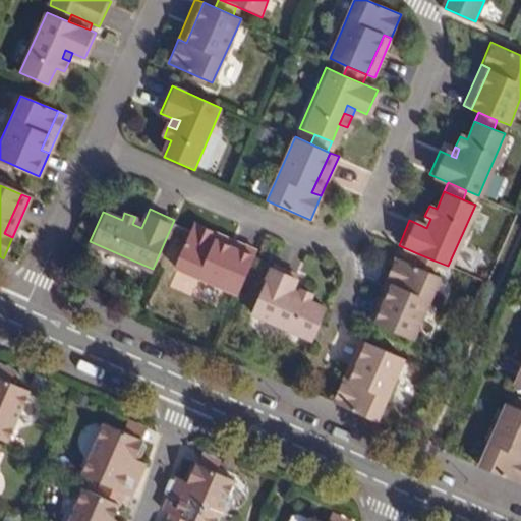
[(430,219),(424,216),(420,225),(426,228),(430,219)]
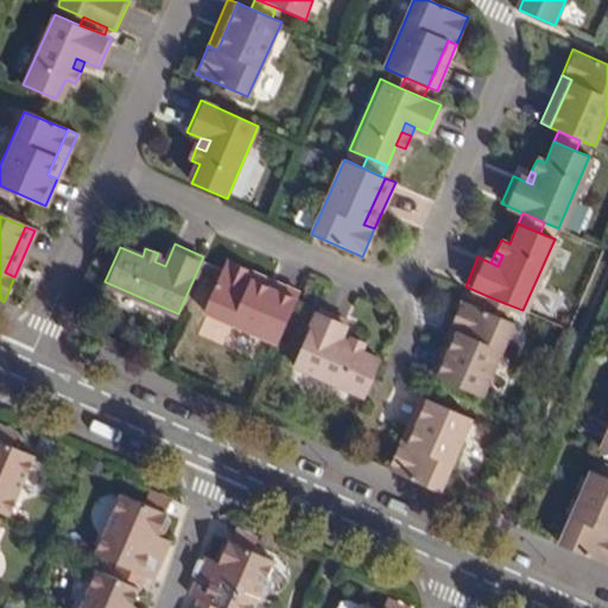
[(169,258),(158,253),(154,261),(165,266),(169,258)]
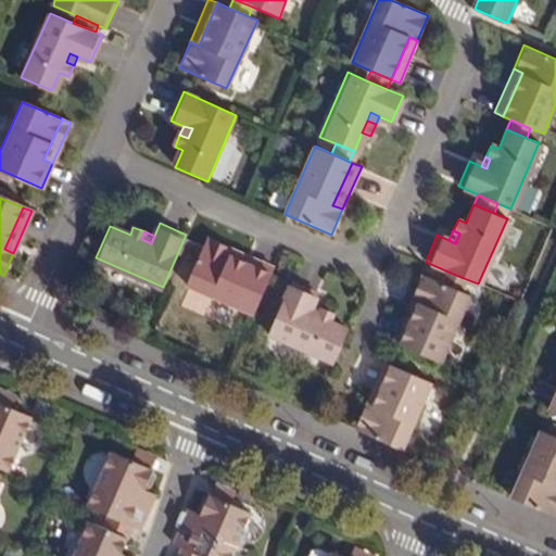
[(253,315),(269,277),(228,258),(232,251),(206,239),(185,286),(253,315)]
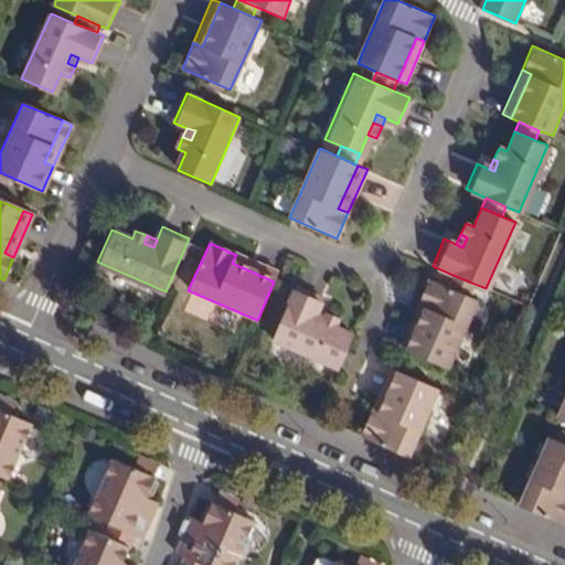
[(277,273),(236,255),(232,263),(274,281),(277,273)]
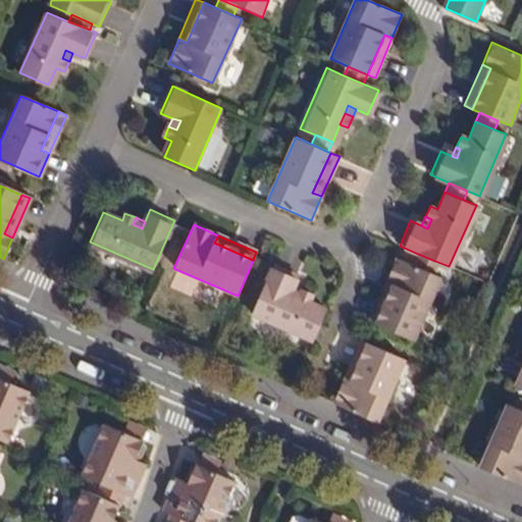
[(435,261),(418,254),(412,265),(430,273),(435,261)]
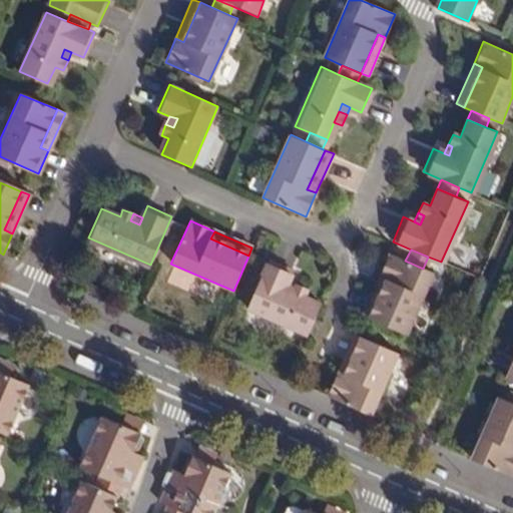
[(377,276),(385,280),(368,318),(405,334),(432,273),(423,269),(405,261),(387,252),(377,276)]
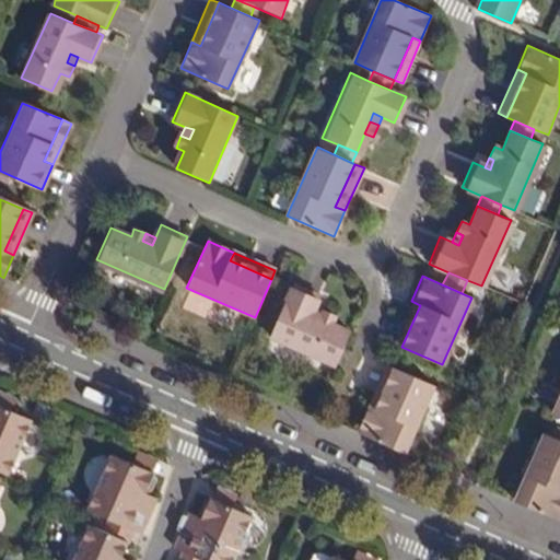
[(324,312),(321,319),(311,315),(314,308),(319,294),(292,282),(269,336),(336,364),(350,333),(333,325),(337,317),(324,312)]
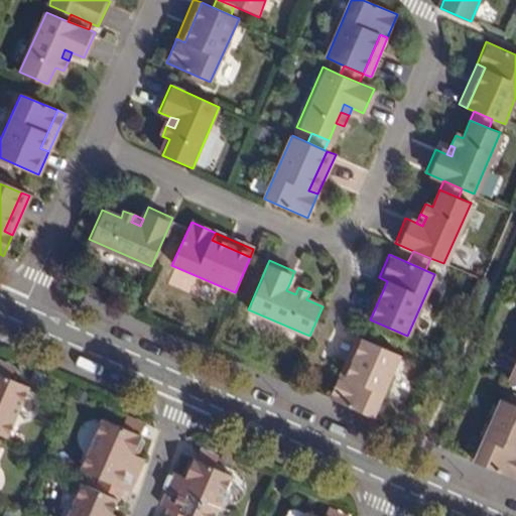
[(387,281),(379,277),(363,316),(370,319),(387,281)]
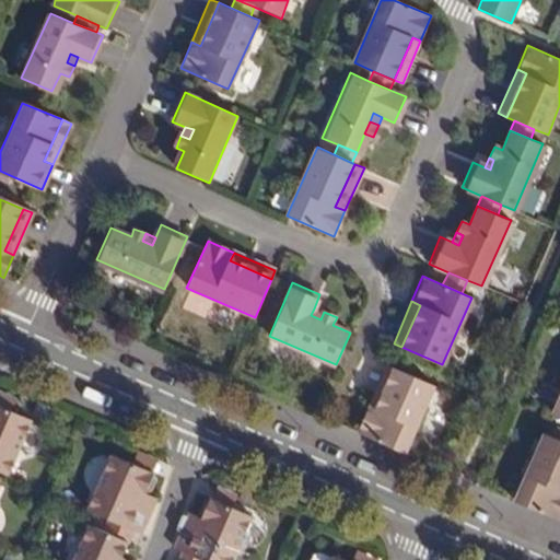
[(324,312),(314,308),(311,315),(321,319),(324,312)]
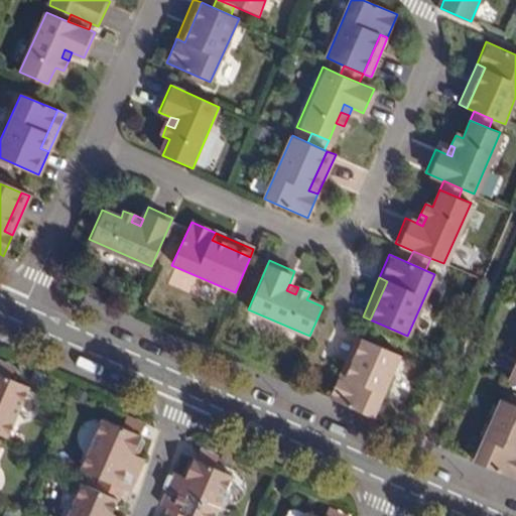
[(362,340),(354,336),(337,375),(345,378),(362,340)]
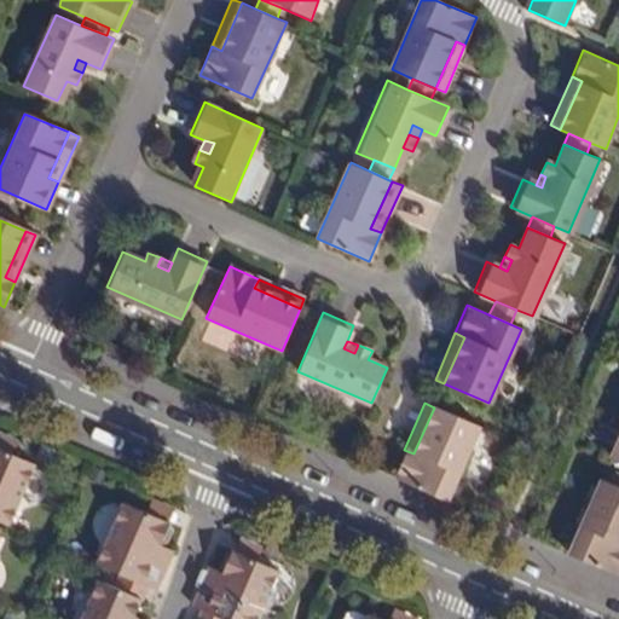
[(478,427),(434,408),(414,453),(404,450),(393,476),(445,501),(478,427)]
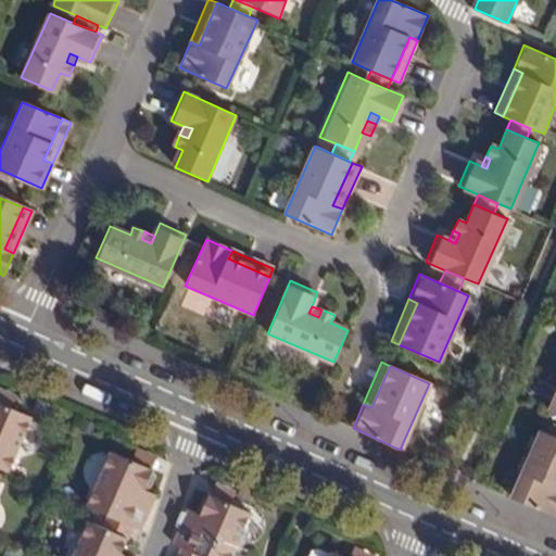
[(19,400),(0,391),(0,405),(14,412),(19,400)]
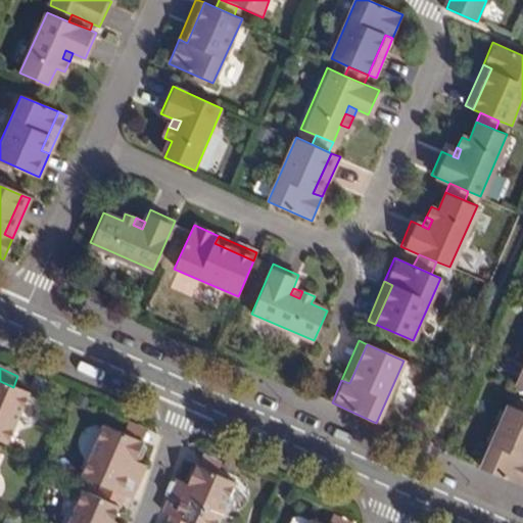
[(0,441),(7,444),(30,394),(13,387),(0,381),(0,441)]
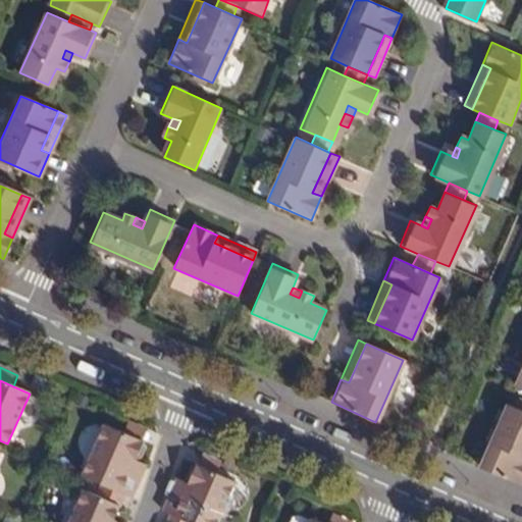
[(521,410),(508,404),(479,467),(521,486),(521,485),(521,410)]
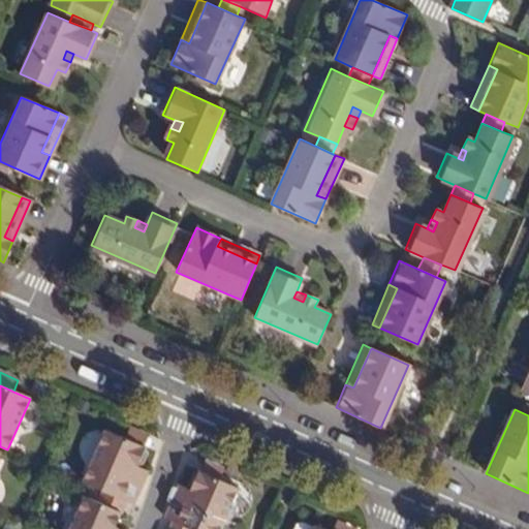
[(148,437),(128,429),(124,440),(144,448),(148,437)]
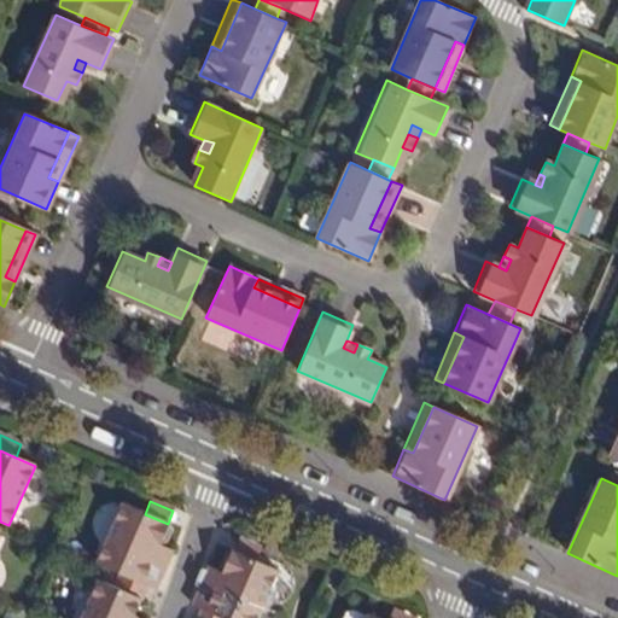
[(167,546),(173,531),(168,524),(145,514),(124,505),(99,566),(156,590),(168,564),(156,560),(155,559),(159,547),(167,546)]
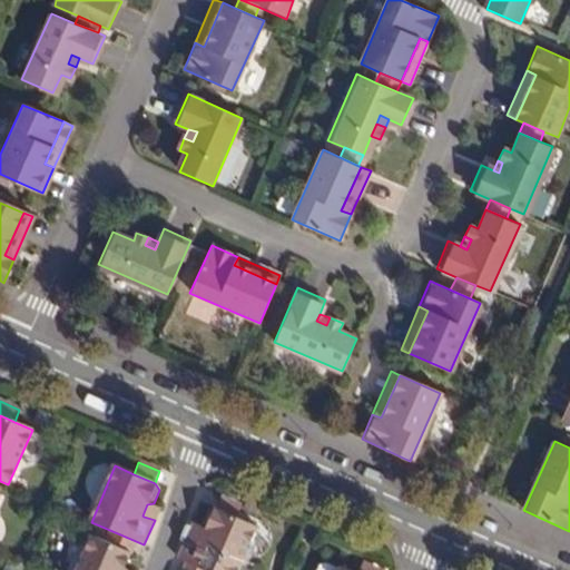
[(241,507),(222,499),(218,510),(236,518),(241,507)]
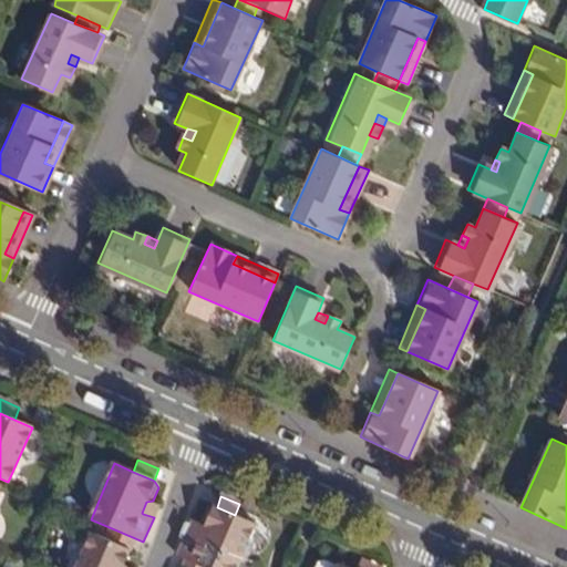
[(158,506),(146,502),(142,513),(143,514),(154,517),(158,506)]
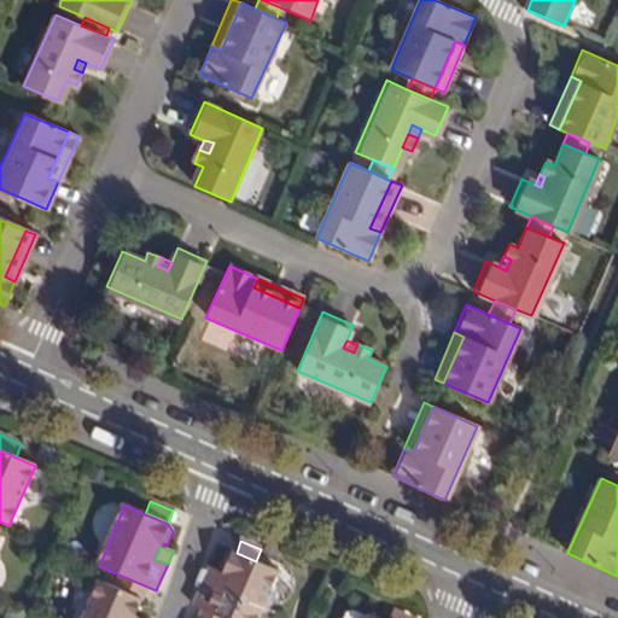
[(217,566),(222,573),(216,587),(203,582),(192,606),(200,610),(220,617),(257,617),(279,571),(256,561),(237,553),(226,548),(217,566)]
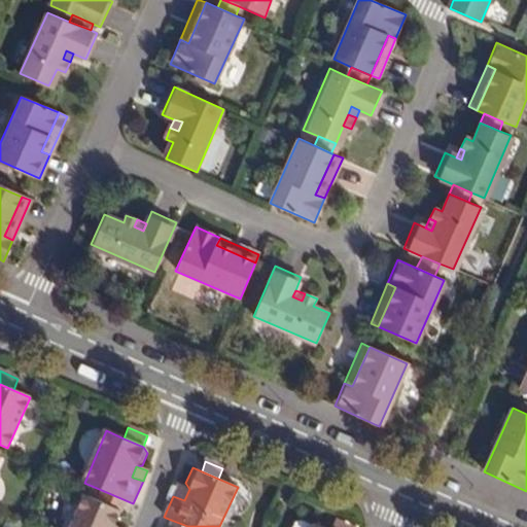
[(184,487),(178,484),(173,496),(184,500),(189,489),(184,487)]
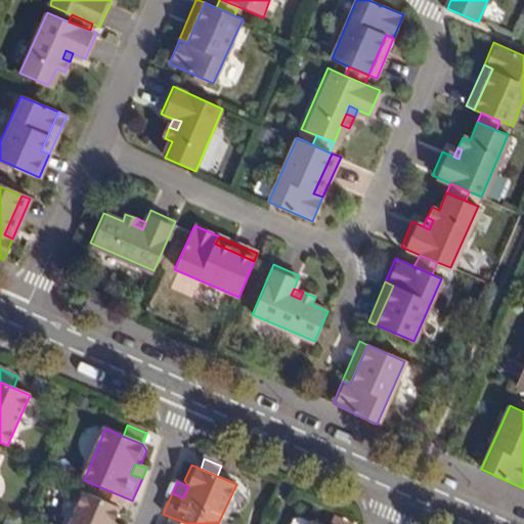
[(116,523),(114,523),(119,510),(84,494),(70,523),(116,523)]
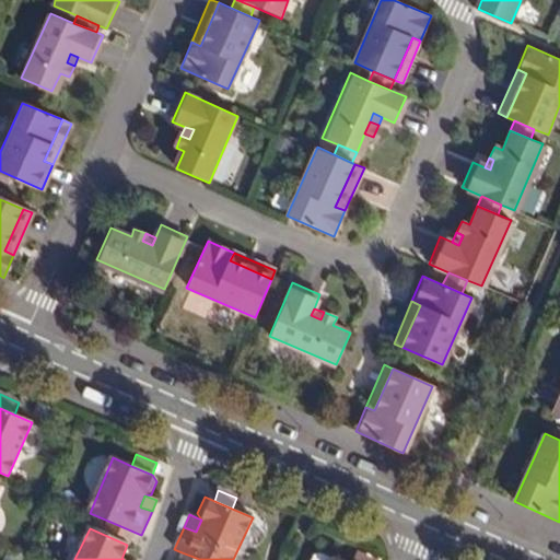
All buildings are outlined.
